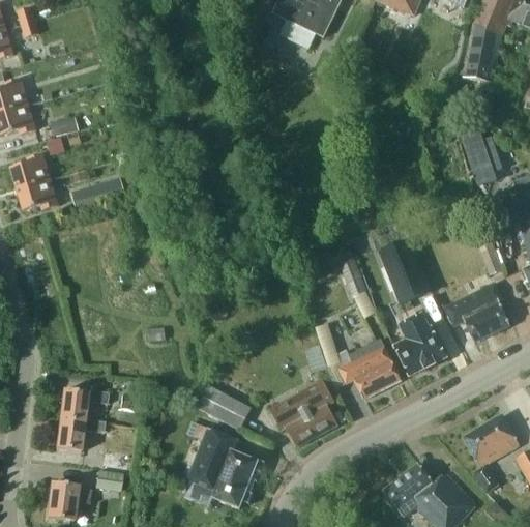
[(263,21),(273,0),(260,0),(253,16),(263,21)]
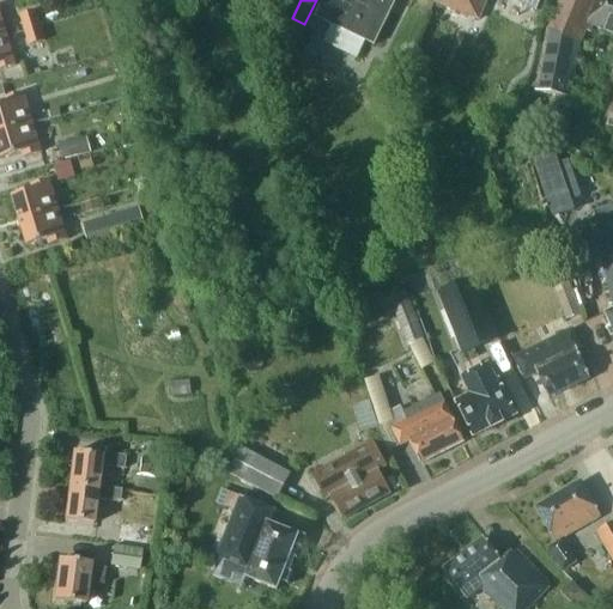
[(374,42),(394,0),(322,0),(316,14),(374,42)]
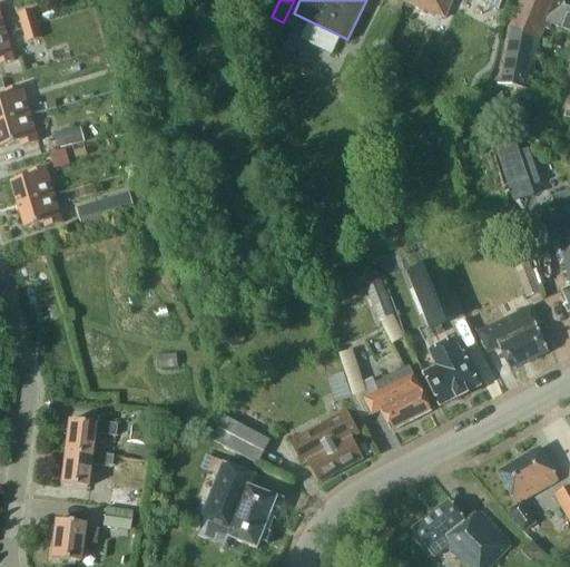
[(405,0),(445,16),(451,0),(483,0),(500,8),(503,0),(405,0)]
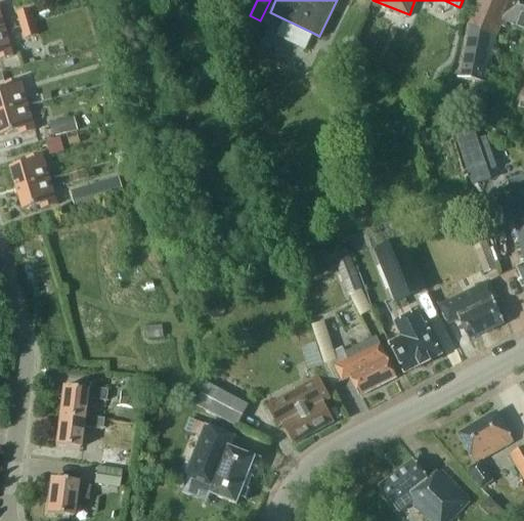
[(523,28),(523,0),(478,0),(469,24),(459,77),(487,82),(496,37),(500,26),(505,27),(507,20),(523,28)]
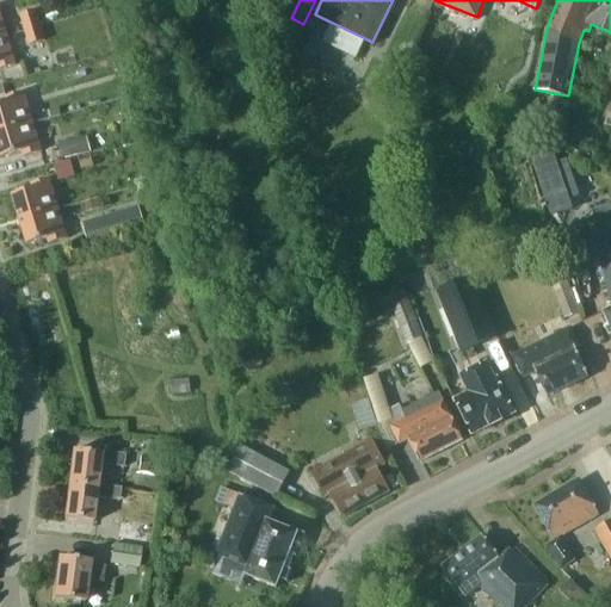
[(18,12),(23,29),(41,23),(36,7),(18,12)]
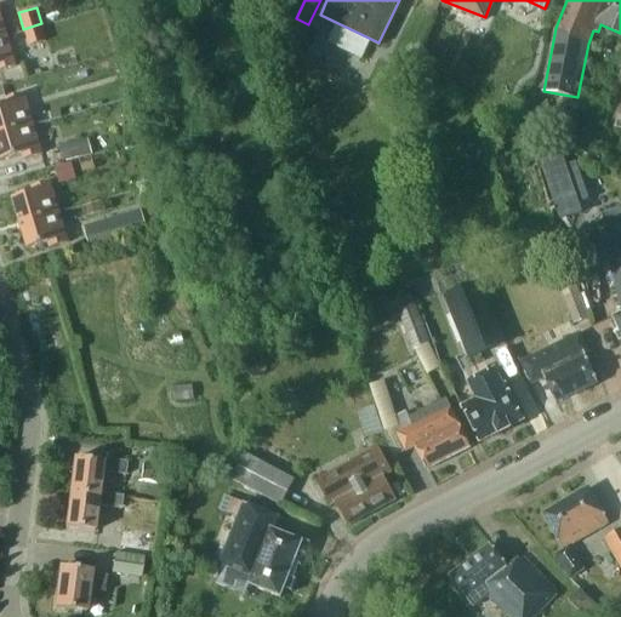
[(46,38),(41,23),(23,29),(28,44),(46,38)]
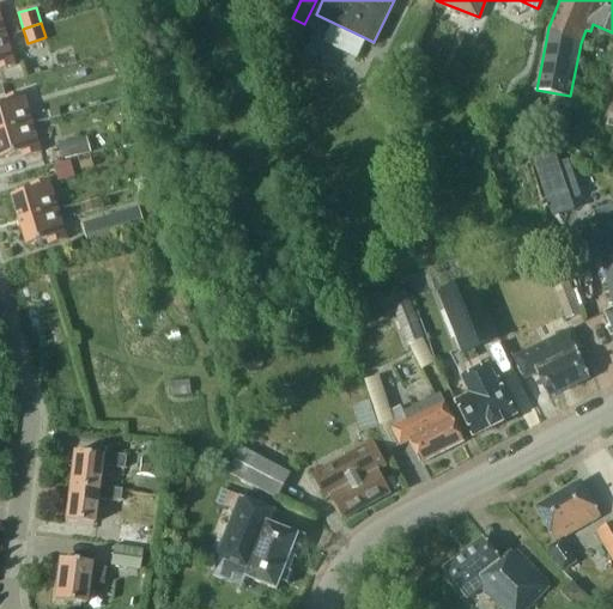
[(6,34),(0,35),(0,67),(16,62),(6,34)]
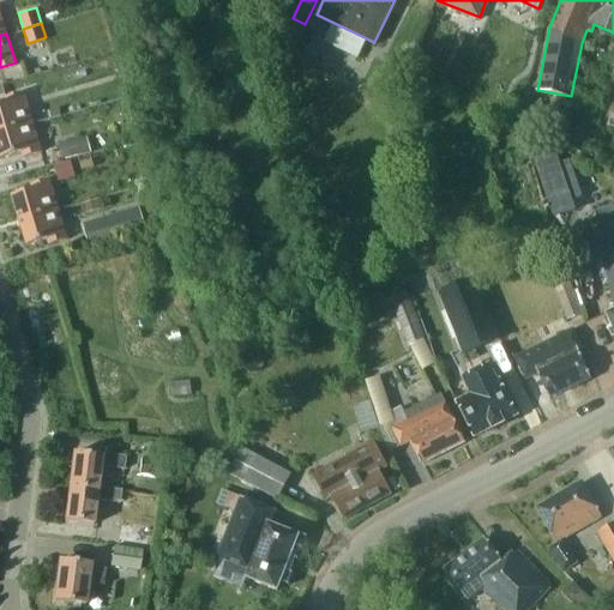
[(613,55),(611,55),(600,124),(613,126),(613,55)]
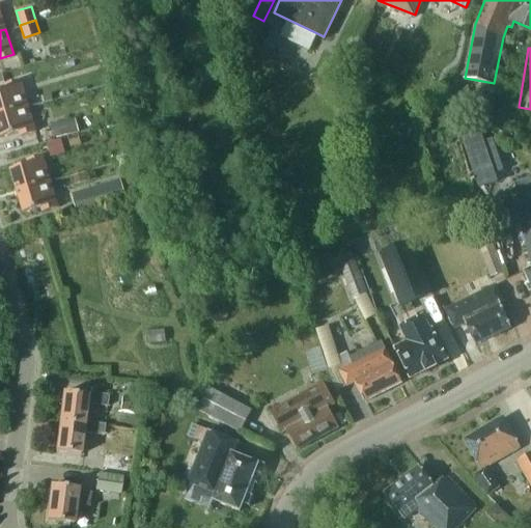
[(42,72),(24,77),(29,94),(47,89),(42,72)]
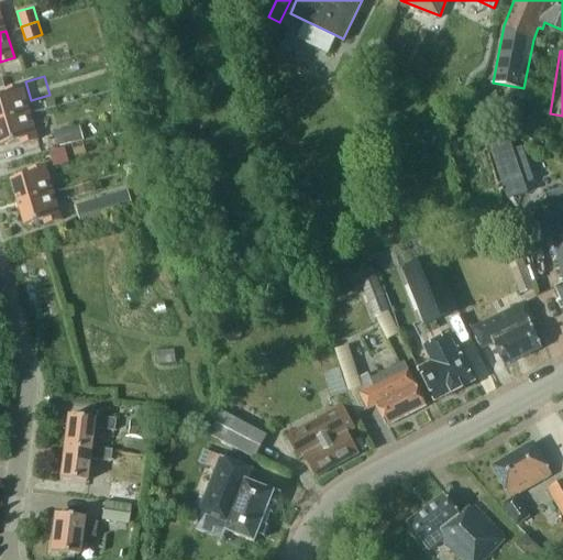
[(0,94),(0,119),(30,110),(22,83),(6,88),(7,92),(0,94)]
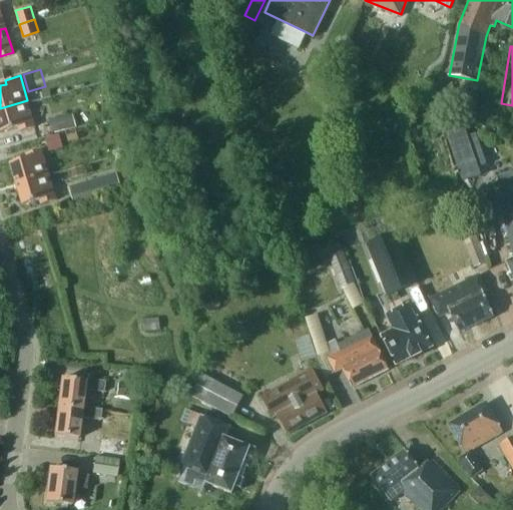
[(27,100),(0,108),(0,125),(1,131),(18,126),(19,129),(34,125),(27,100)]
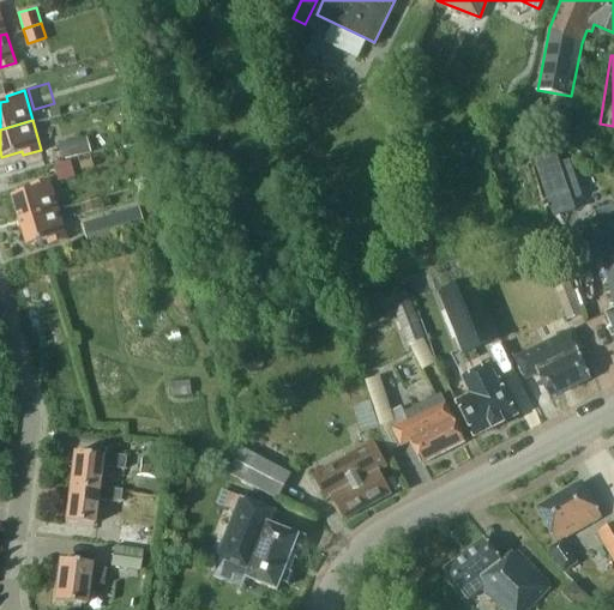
[(91,150),(86,133),(58,142),(62,157),(91,150)]
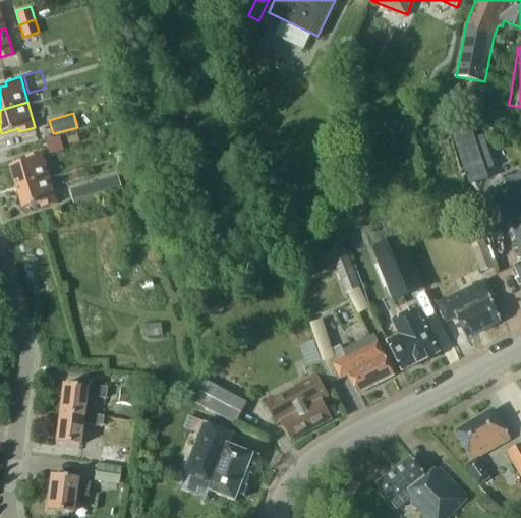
[(471,181),(487,176),(471,129),(455,134),(471,181)]
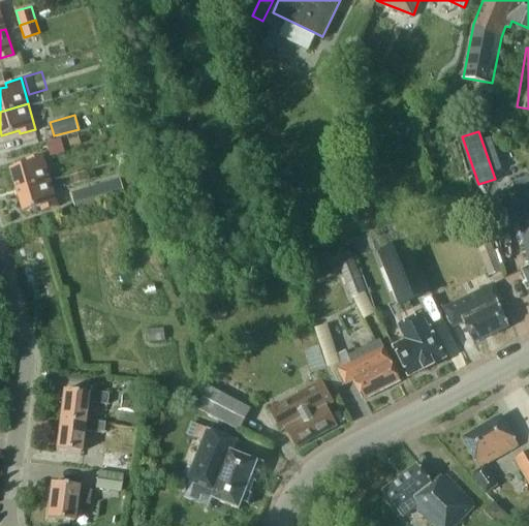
[(11,166),(18,188),(51,179),(42,153),(27,157),(28,161),(11,166)]
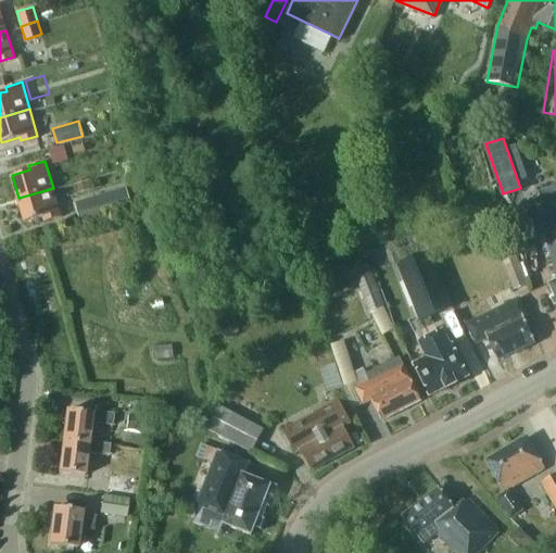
[(91,188),(88,178),(75,181),(78,191),(91,188)]
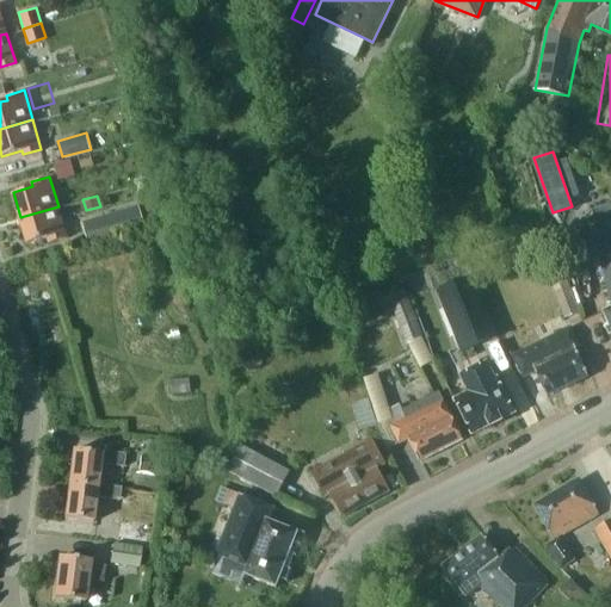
[(610,202),(590,209),(593,223),(590,224),(610,303),(610,305),(604,309),(610,324),(610,202)]
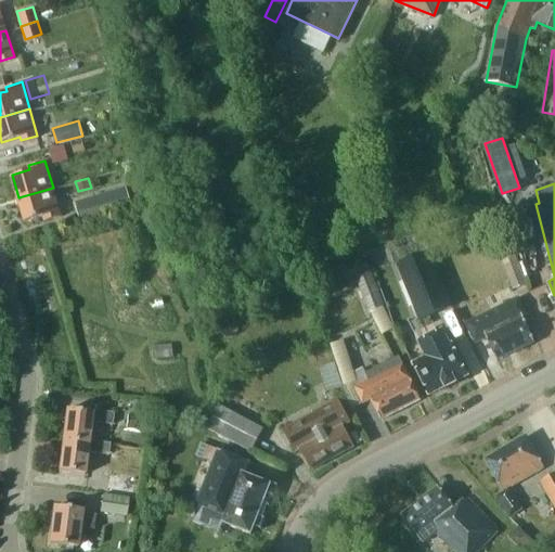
[(126,185),(75,200),(80,221),(132,206),(126,185)]
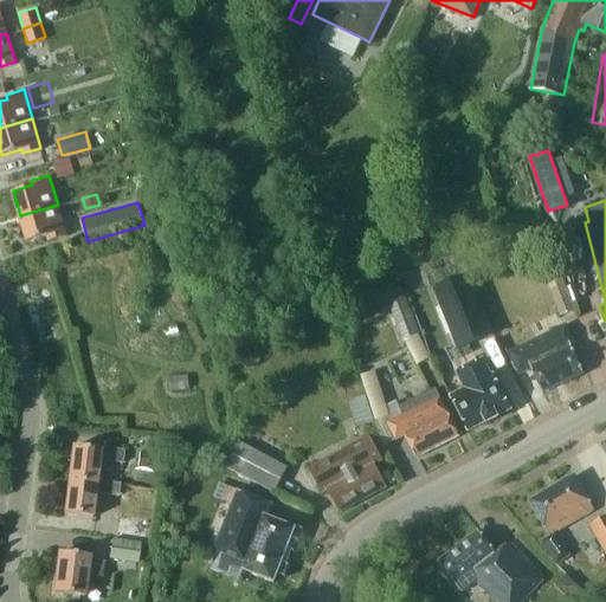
[(58,205),(20,215),(27,240),(47,234),(49,239),(66,234),(58,205)]
